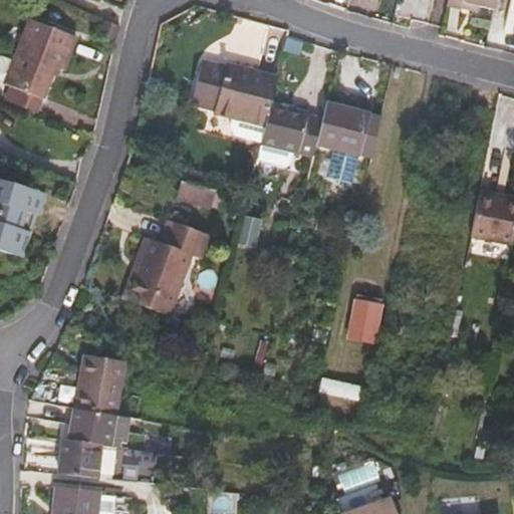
[(463,1),(478,5),(492,9),(494,0),(447,0),(446,6),(461,9),(463,1)]
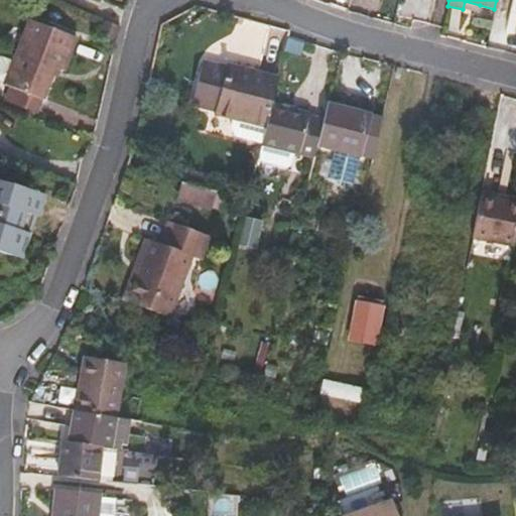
[(463,9),(479,13),(480,5),(465,1),(463,9)]
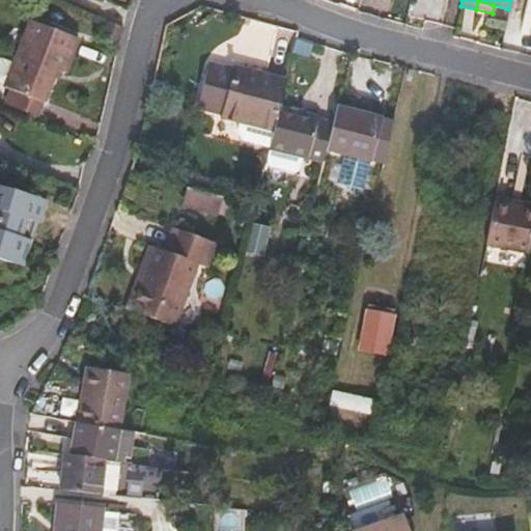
[(4,86),(10,88),(40,102),(42,102),(54,70),(64,74),(78,39),(29,20),(14,61),(4,84),(4,86)]
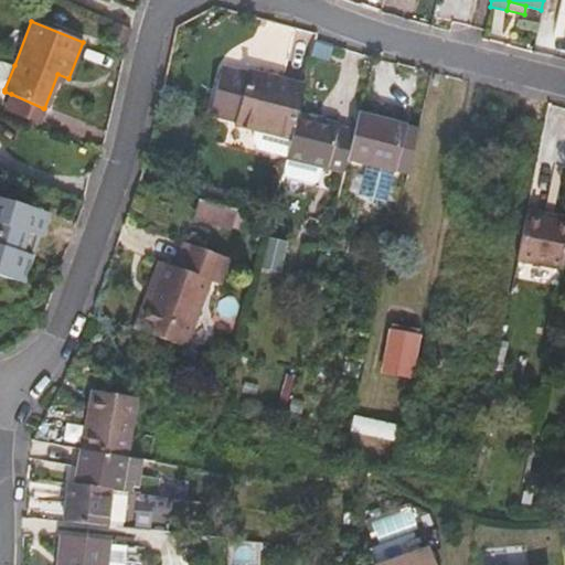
[(0,87),(4,89),(14,65),(0,60),(0,87)]
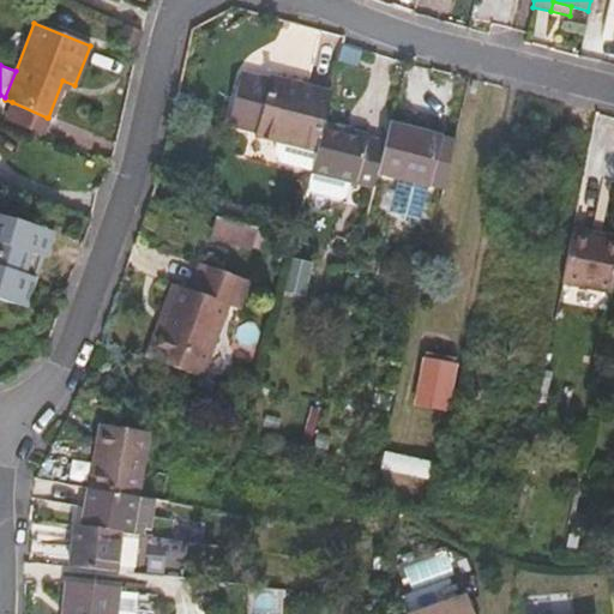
[(256,132),(269,77),(240,70),(227,125),(256,132)]
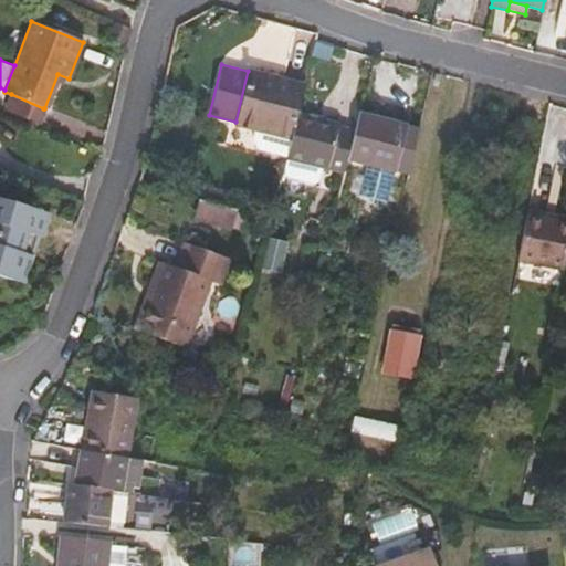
[(236,122),(234,124),(259,130),(291,139),(297,112),(305,84),(248,69),(248,71),(236,122)]
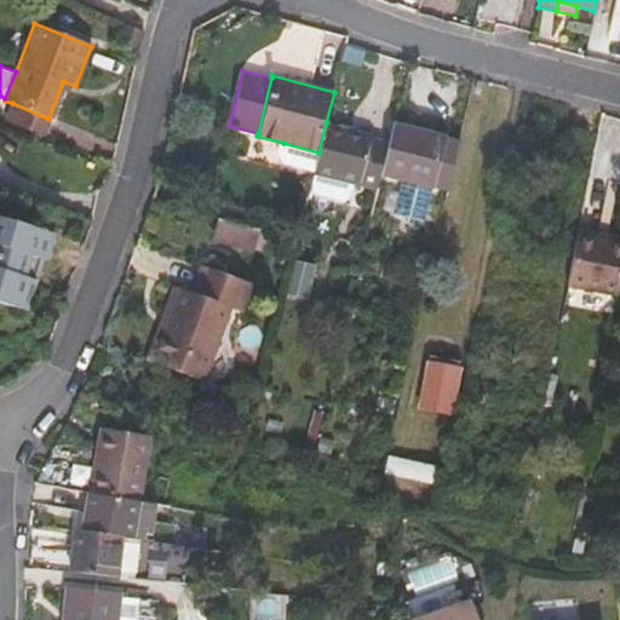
[(5,121),(41,136),(47,119),(12,103),(5,121)]
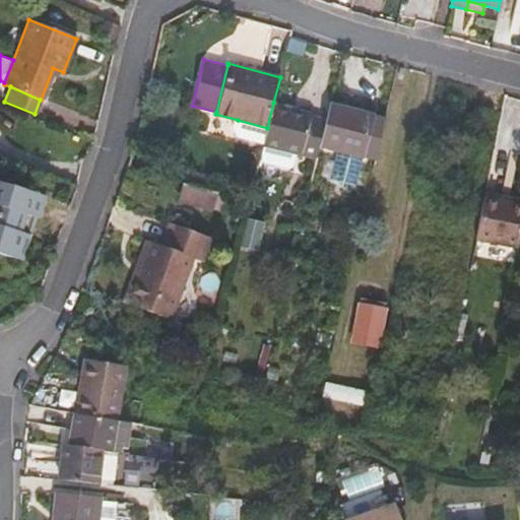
[(263,144),(294,152),(316,158),(319,146),(324,124),(290,115),(293,108),(273,103),(267,128),(263,143),(263,144)]
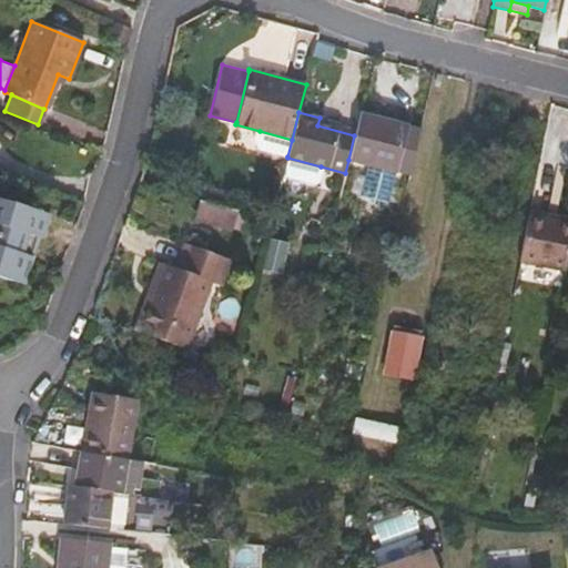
[(395,171),(406,125),(359,114),(354,135),(348,160),(395,171)]
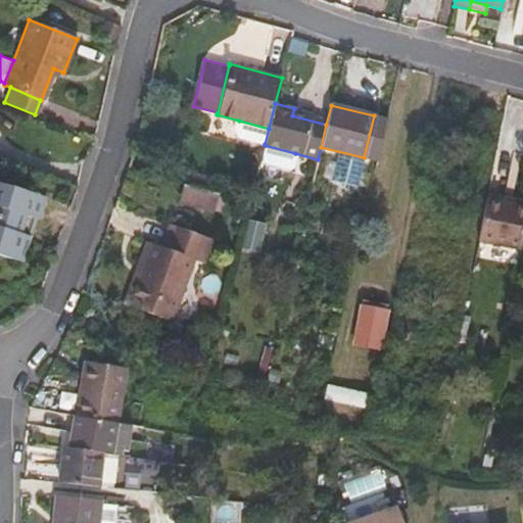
[(242,137),(265,144),(269,129),(239,121),(237,129),(242,137)]
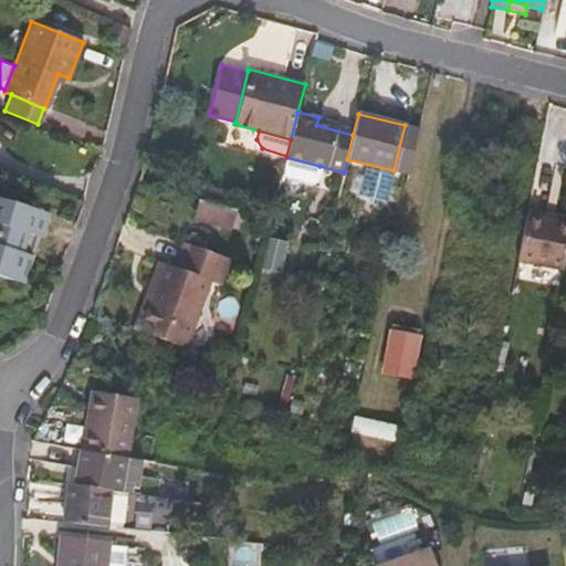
[(320,166),(286,157),(282,175),(313,182),(315,181),(316,180),(320,166)]
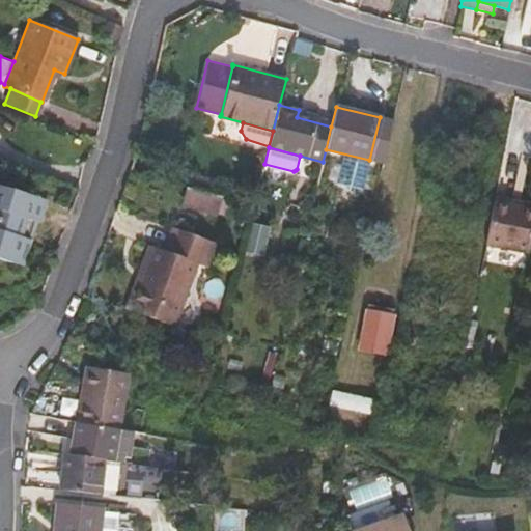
[(369,187),(372,161),(340,157),(337,184),(369,187)]
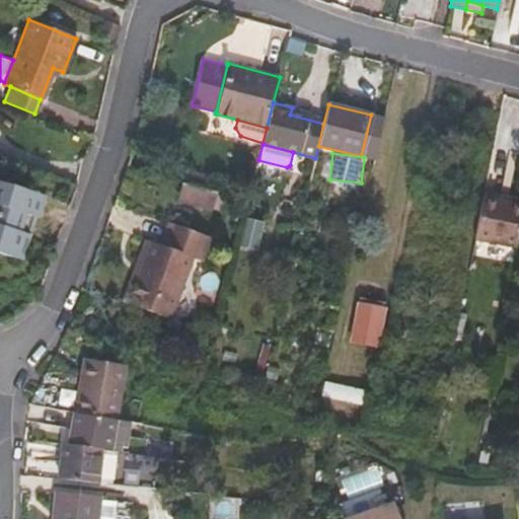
[(322,209),(328,182),(314,178),(308,206),(322,209)]
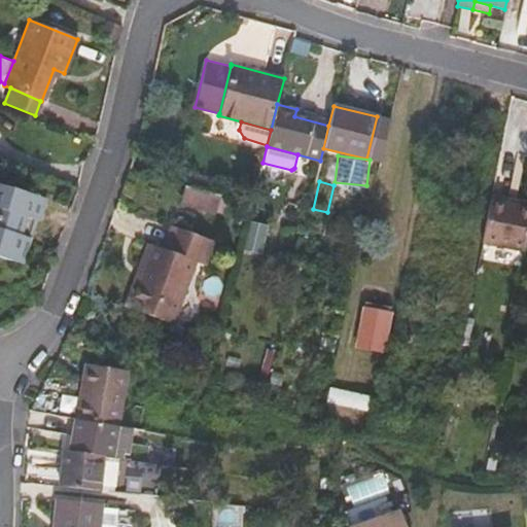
[(0,244),(26,253),(30,238),(23,235),(27,218),(35,220),(40,221),(47,198),(0,184),(0,244)]
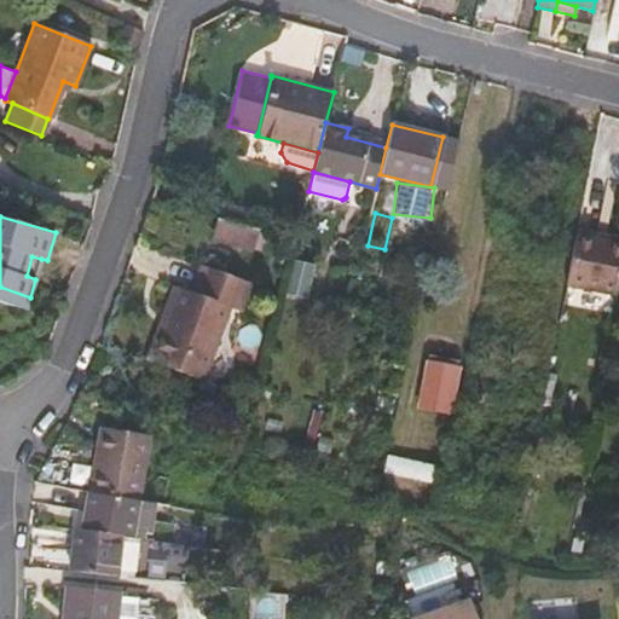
[(213,235),(250,246),(255,227),(236,223),(217,218),(213,235)]
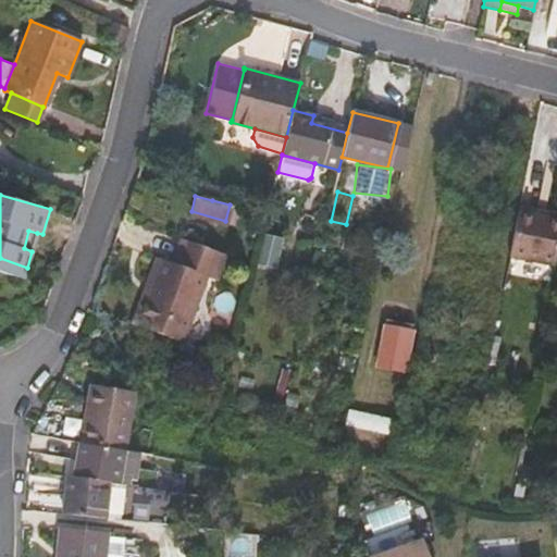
[(510,249),(556,258),(556,255),(556,210),(520,203),(510,249)]
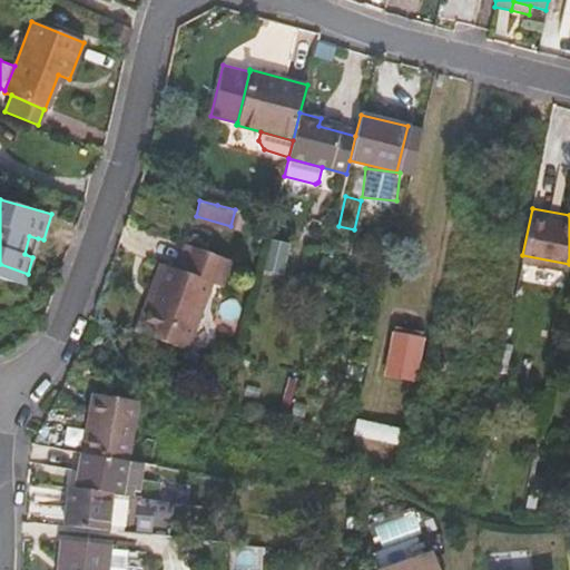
[(32,257),(38,238),(29,236),(25,254),(32,257)]
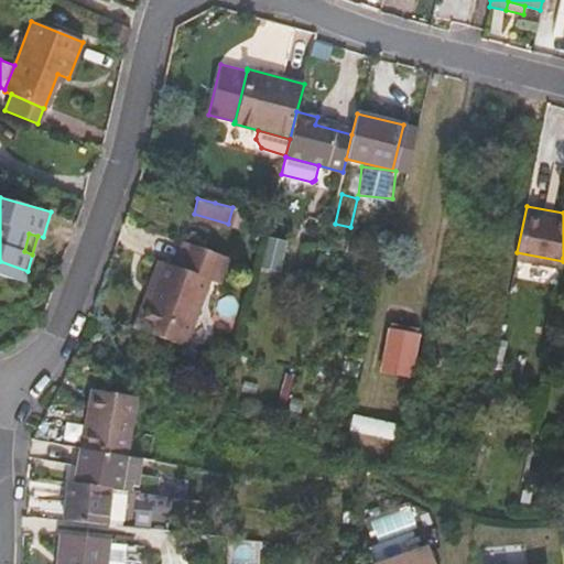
[(149,283),(154,285),(139,331),(185,347),(209,280),(219,284),(229,258),(183,241),(173,267),(156,260),(149,283)]
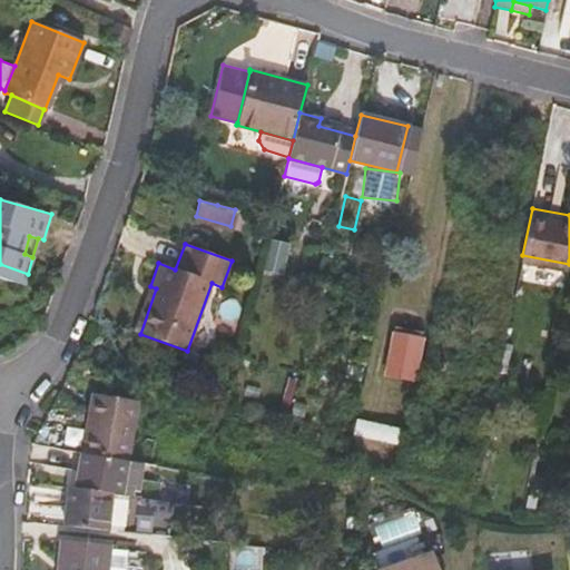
[(0,278),(23,286),(28,274),(0,264),(0,278)]
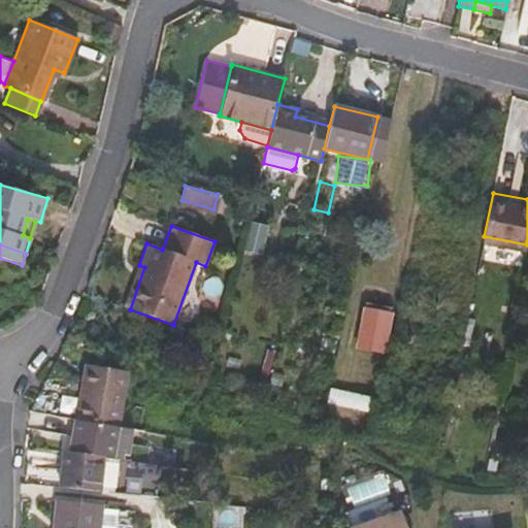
[(139,265),(124,307),(130,309),(144,267),(139,265)]
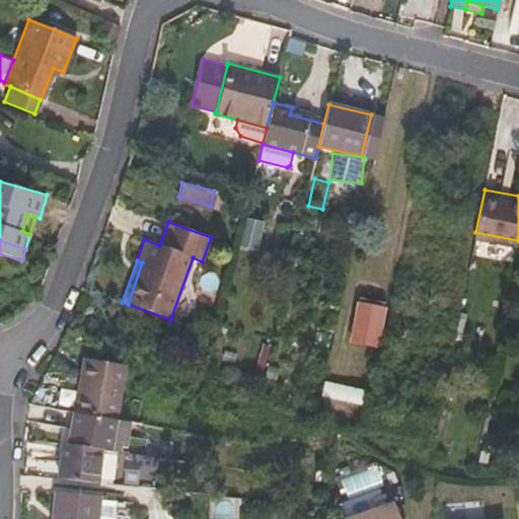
[(382,310),(360,305),(353,339),(376,344),(382,310)]
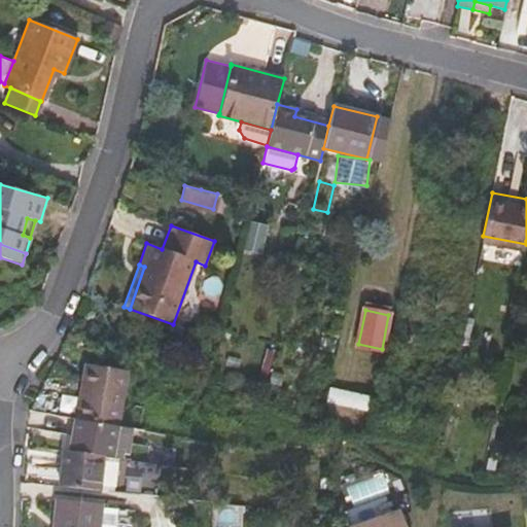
[(129,371),(89,364),(79,419),(119,426),(129,371)]
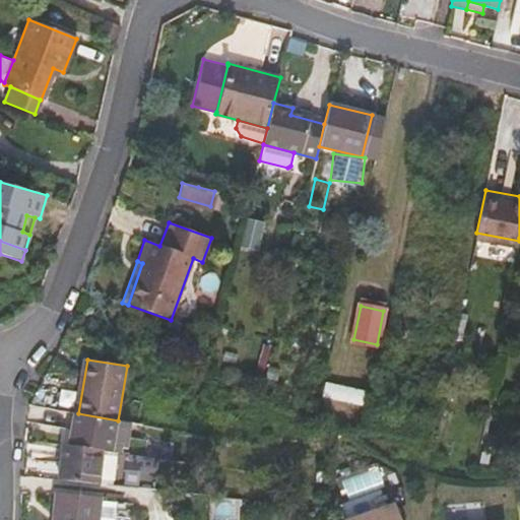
[(105,450),(129,453),(133,423),(118,420),(78,413),(73,445),(105,450)]
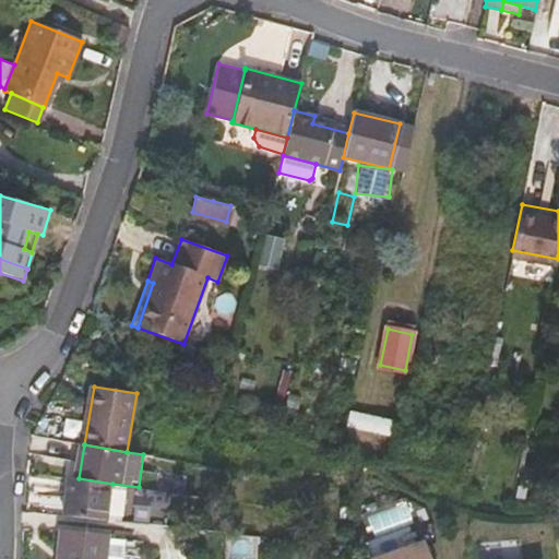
[(67,514),(106,519),(113,484),(79,478),(72,477),(67,514)]
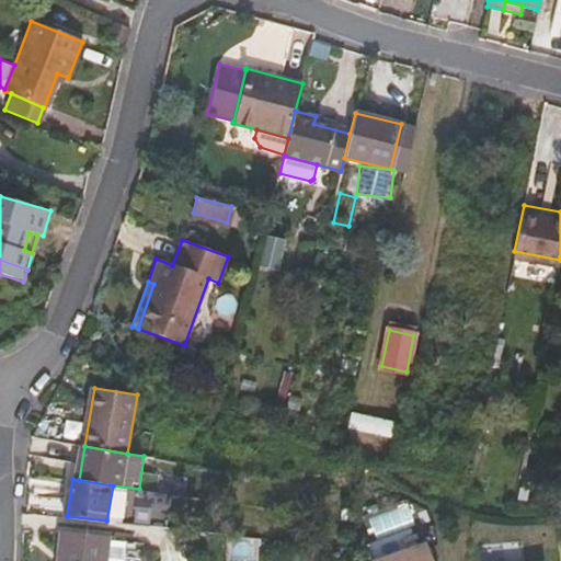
[(104,560),(104,559),(106,538),(107,535),(63,531),(58,560),(104,560)]
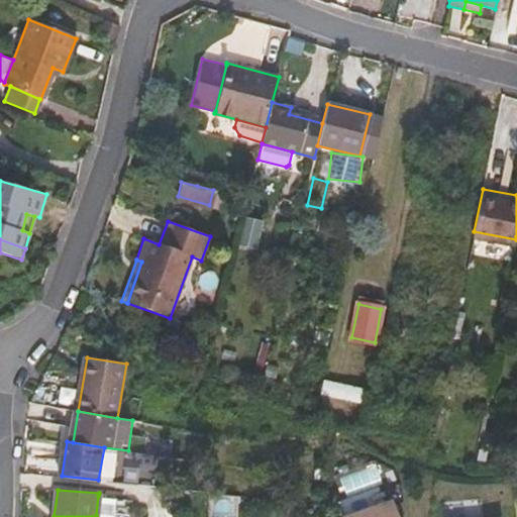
[(98,496),(96,515),(96,516),(111,516),(113,498),(98,496)]
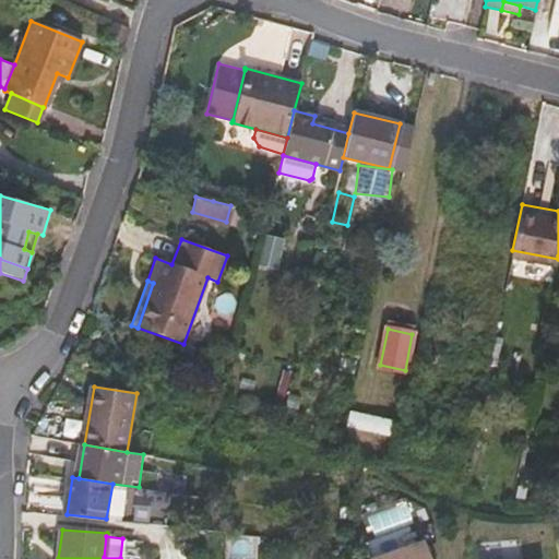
[(430,558),(425,542),(371,558),(430,558)]
